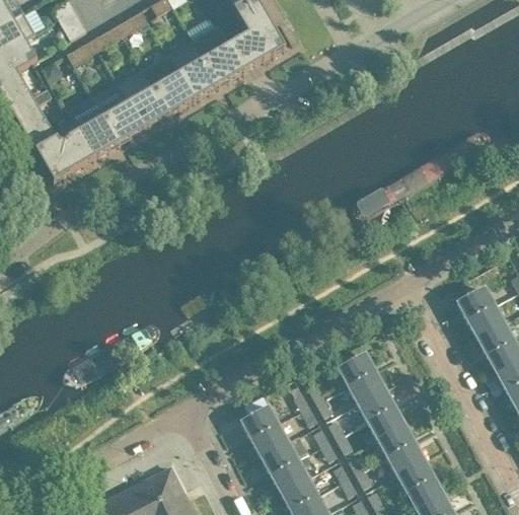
[(0,0),(0,24),(12,18),(2,0),(0,0)]
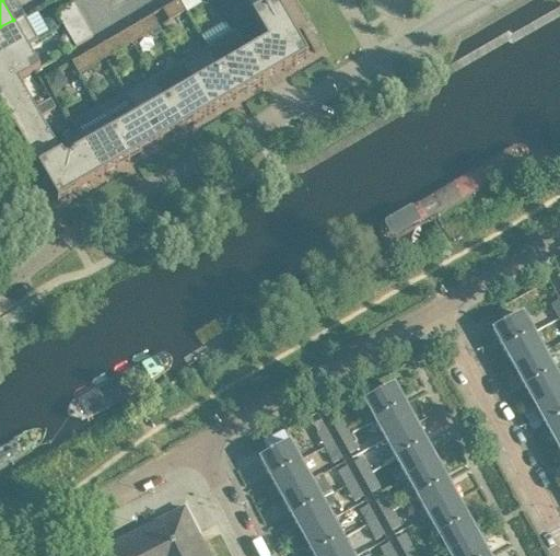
[(167,19),(186,8),(182,0),(174,0),(161,8),(167,19)]
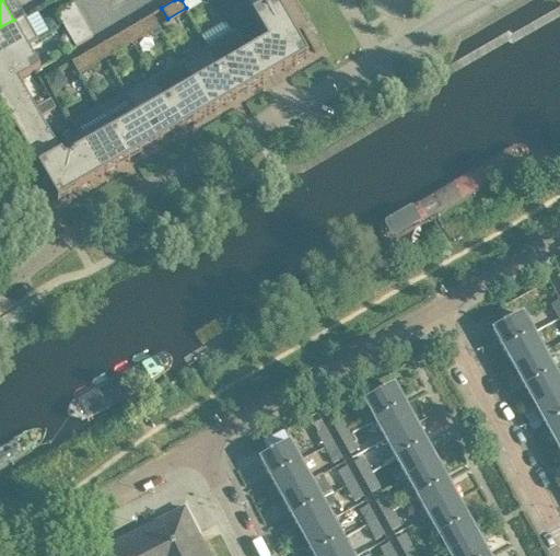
[(182,0),(186,8),(187,10),(200,2),(199,0),(182,0)]
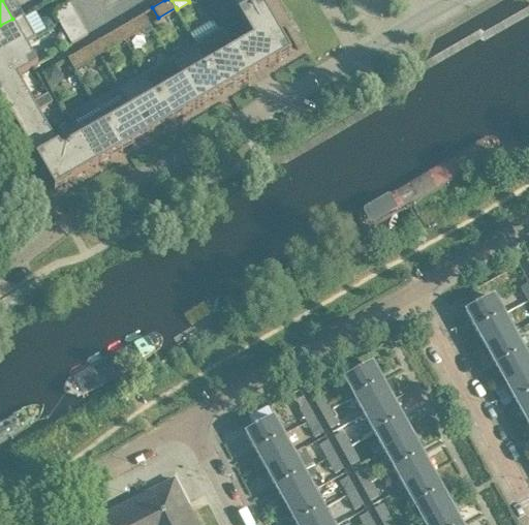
[(230,0),(238,11),(258,0),(230,0)]
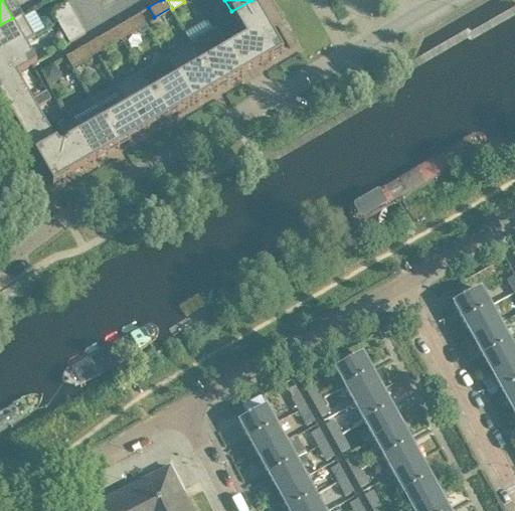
[(231,11),(245,35),(236,40),(227,45),(242,72),(251,67),(283,49),(254,0),(251,0),(231,11)]
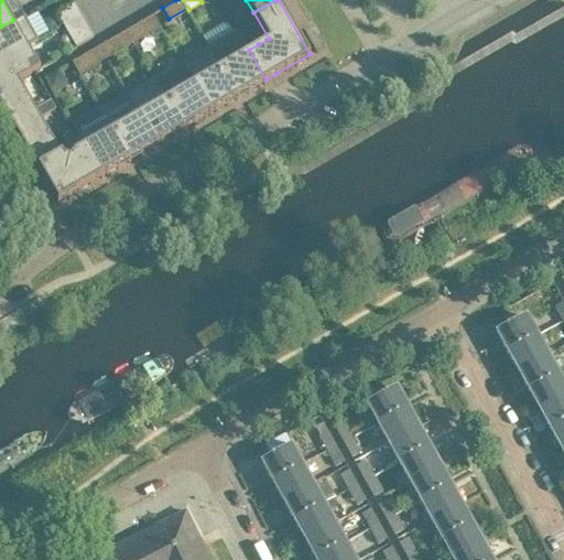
[(60,10),(58,14),(63,21),(80,11),(75,1),(60,10)]
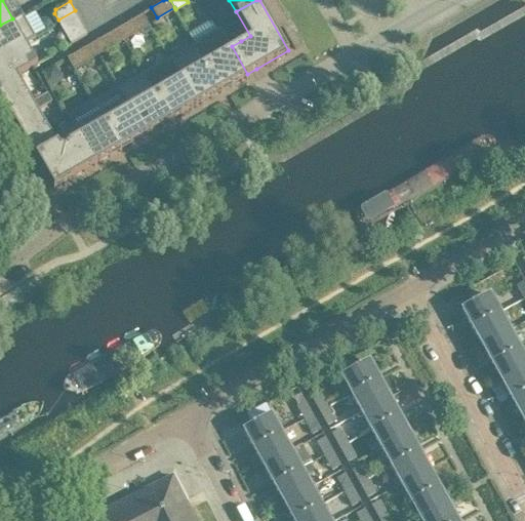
[(75,10),(58,19),(65,31),(81,22),(75,10)]
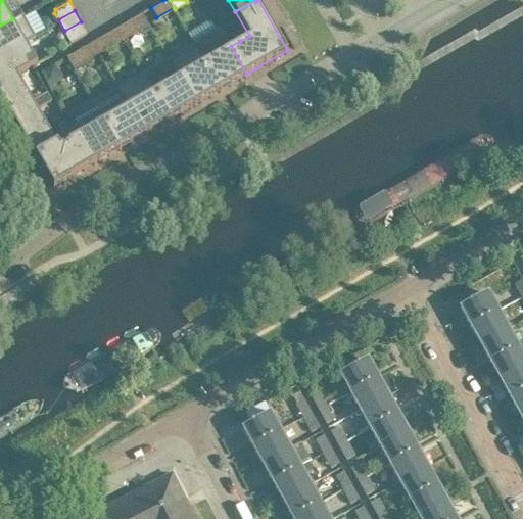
[(142,11),(116,27),(123,37),(148,22),(142,11)]
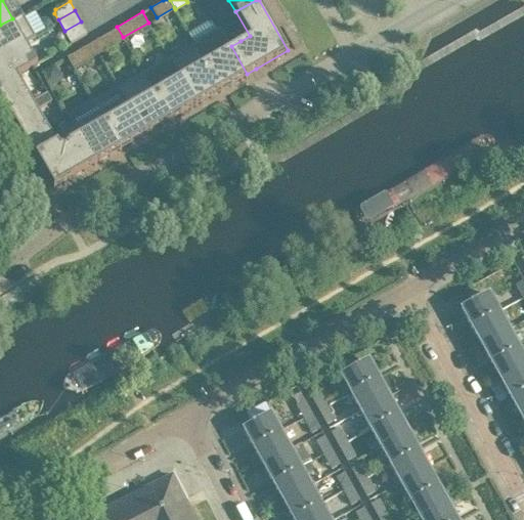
[(12,18),(0,25),(0,54),(26,40),(36,34),(23,12),(12,18)]
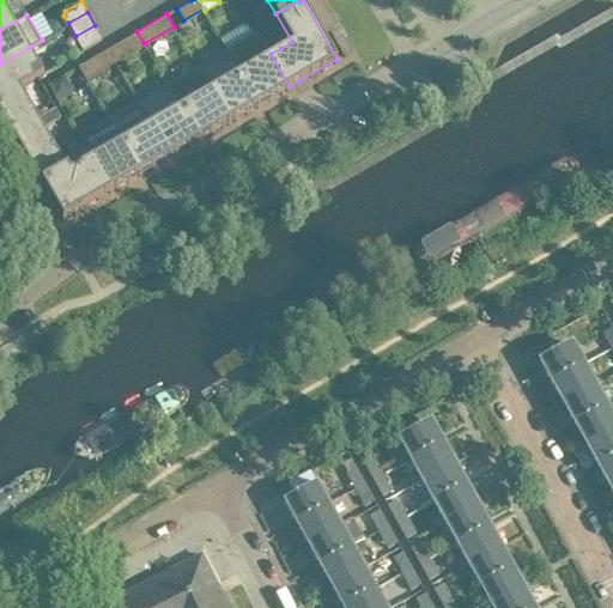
[(115,60),(144,43),(137,31),(108,48),(115,60)]
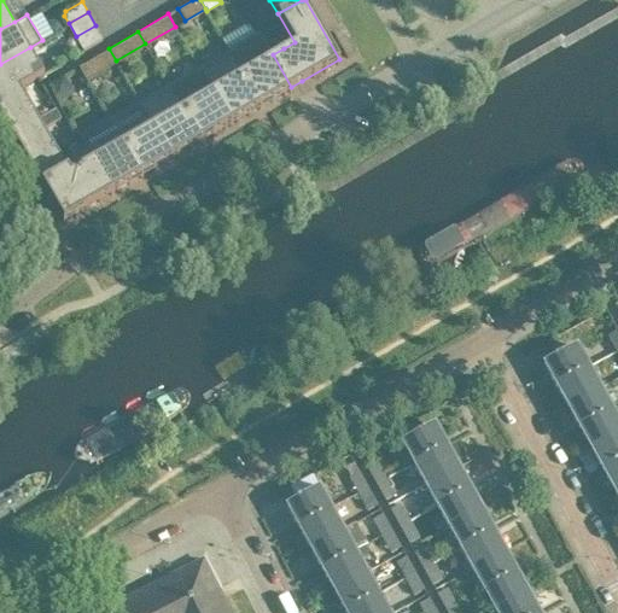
[(228,48),(261,105),(291,87),(273,54),(258,31),(228,48)]
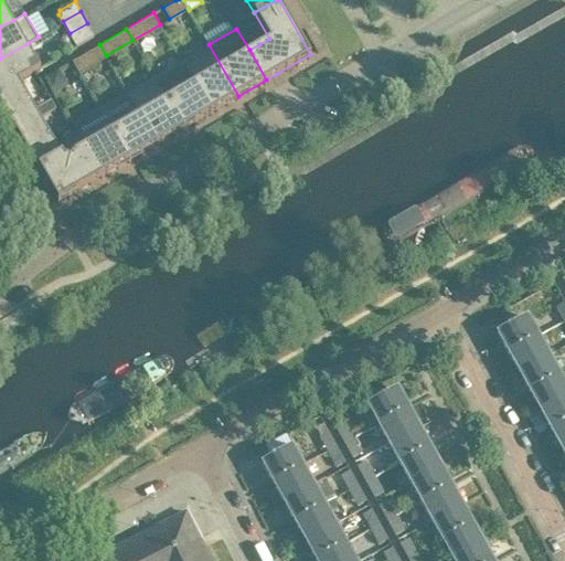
[(28,43),(0,59),(0,87),(18,77),(40,65),(28,43)]
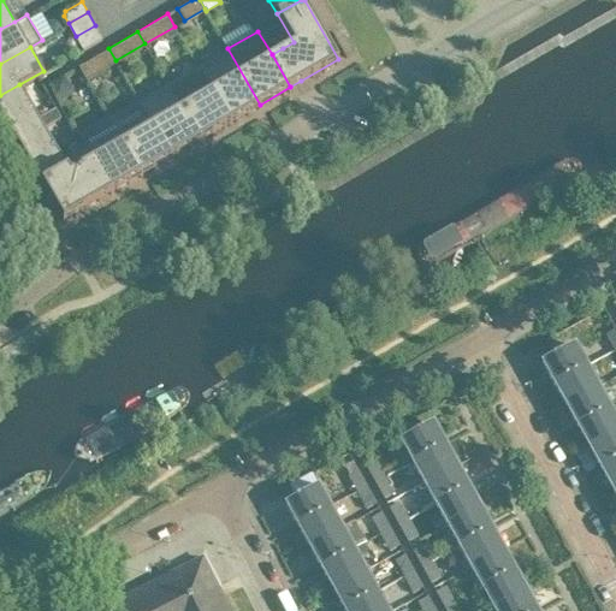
[(86,78),(116,60),(108,48),(78,65),(86,78)]
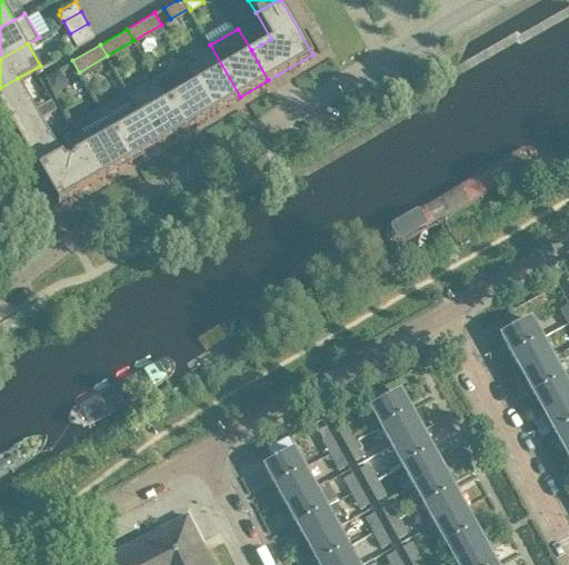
[(182,61),(212,112),(240,97),(210,45),(182,61)]
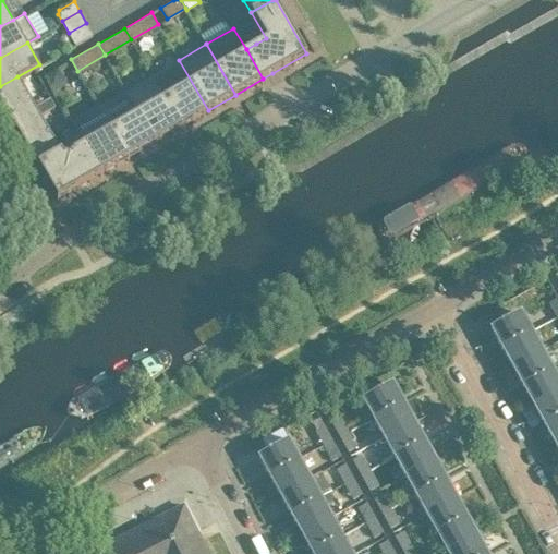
[(153,75),(181,125),(208,110),(179,60),(153,75)]
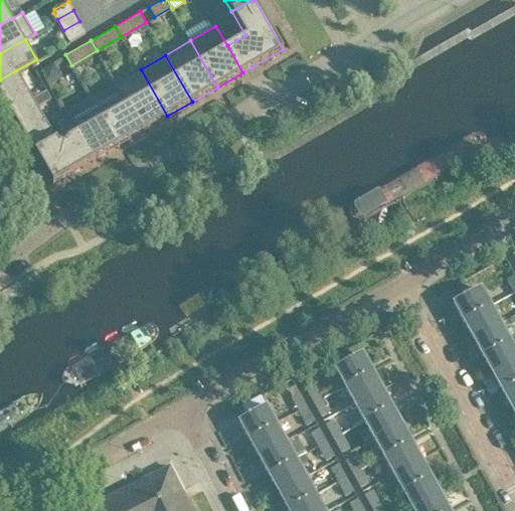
[(54,61),(41,68),(47,80),(61,73),(54,61)]
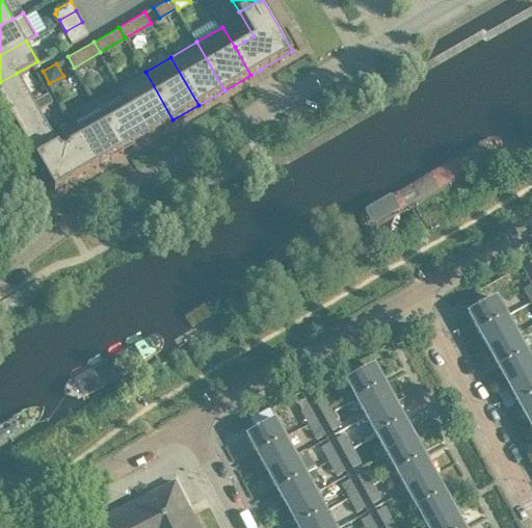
[(125,98),(147,135),(173,120),(145,72),(118,87),(125,98)]
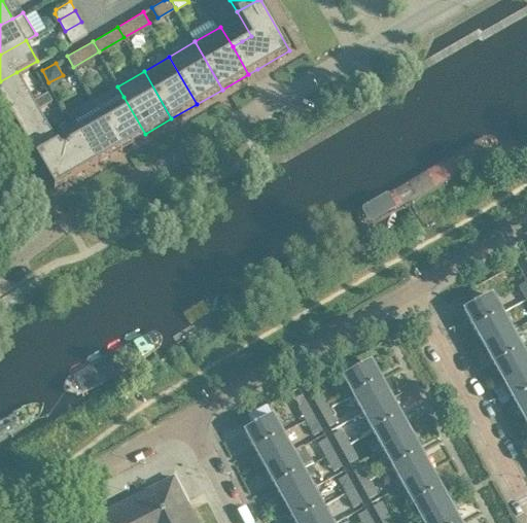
[(16,72),(0,81),(0,94),(13,117),(35,104),(37,107),(51,99),(46,91),(32,99),(16,72)]
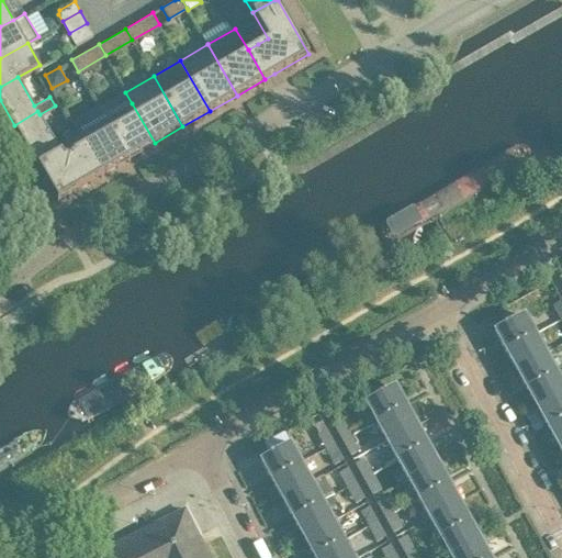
[(132,103),(105,118),(128,158),(155,143),(132,103)]
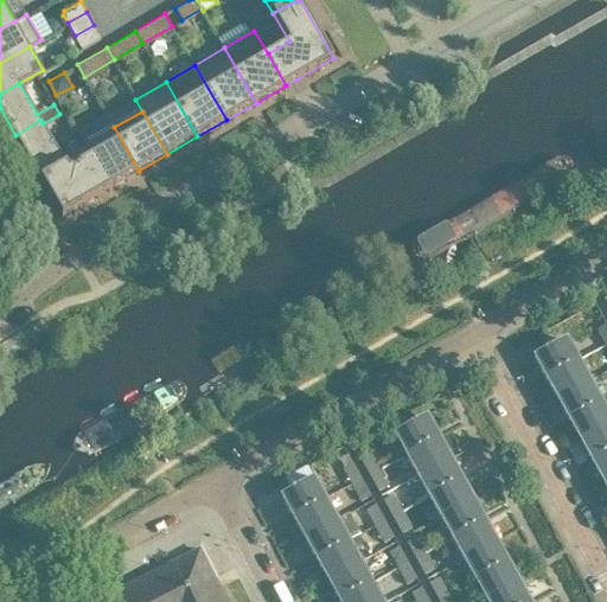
[(37,172),(63,158),(43,123),(40,120),(16,135),(37,172)]
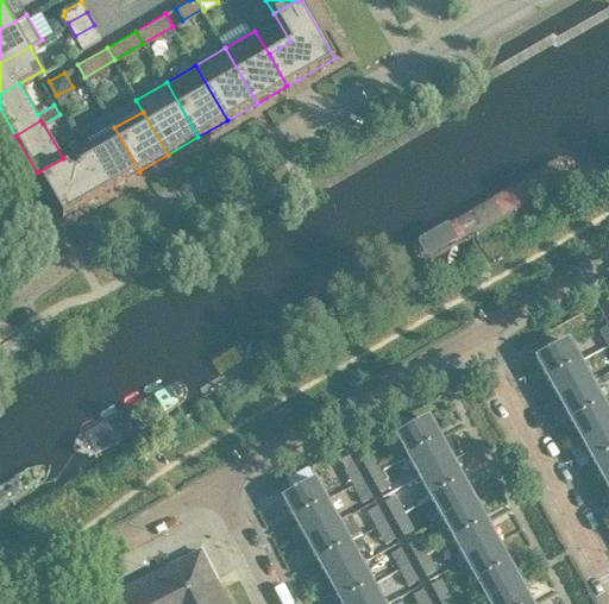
[(85,145),(110,188),(139,171),(114,127),(85,145)]
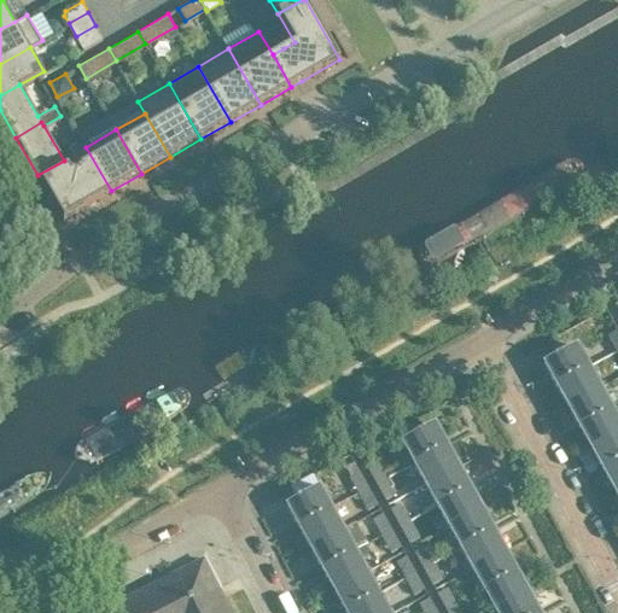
[(81,138),(70,145),(75,153),(86,147),(81,138)]
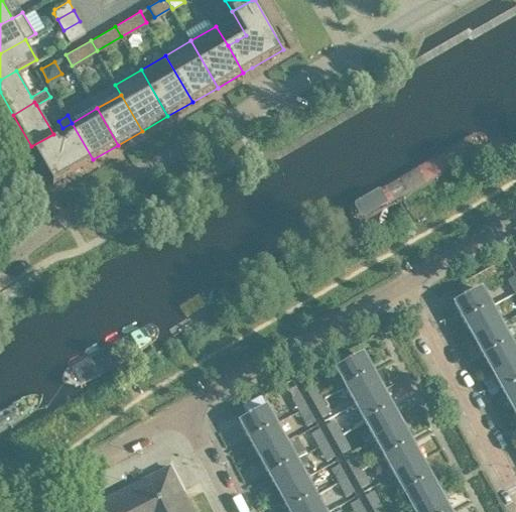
[(62,128),(53,134),(31,146),(52,182),(93,159),(72,123),(62,128)]
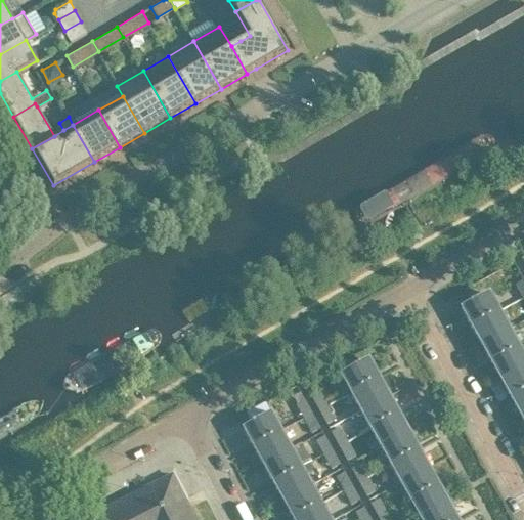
[(486,159),(491,136),(480,132),(351,208),(351,223),(364,226),(486,159)]
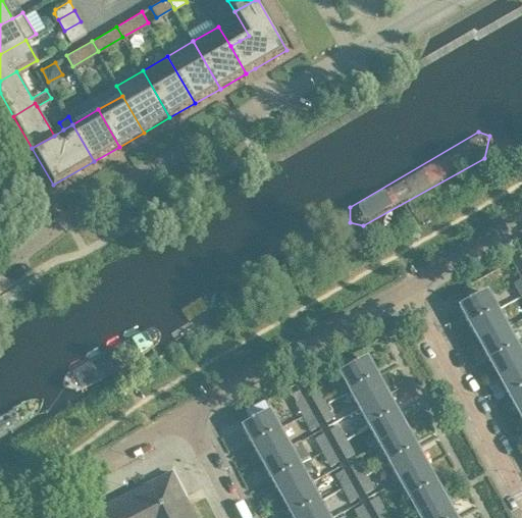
[(459,304),(469,322),(496,308),(485,290),(469,299),(459,304)]
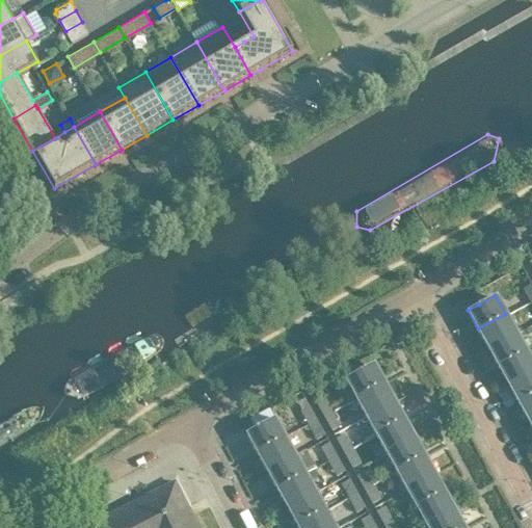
[(505,314),(478,328),(488,346),(515,332),(505,314)]
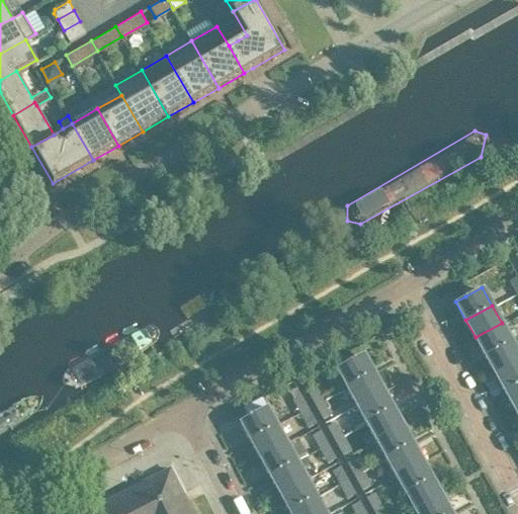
[(476,337),(486,355),(511,341),(502,323),(476,337)]
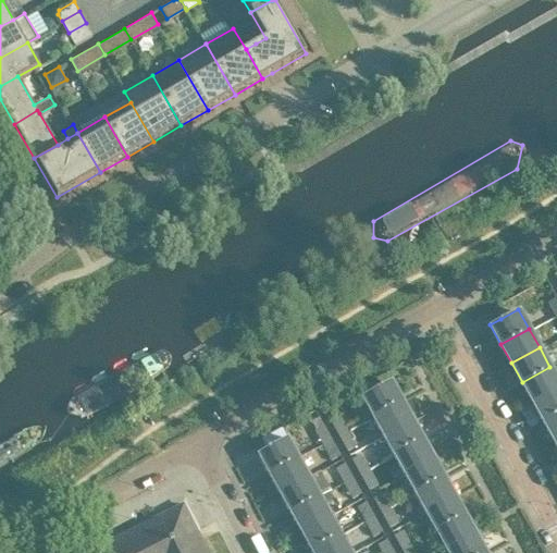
[(71,394),(63,410),(66,418),(85,419),(163,370),(169,365),(171,358),(168,351),(162,348),(156,349),(71,394)]
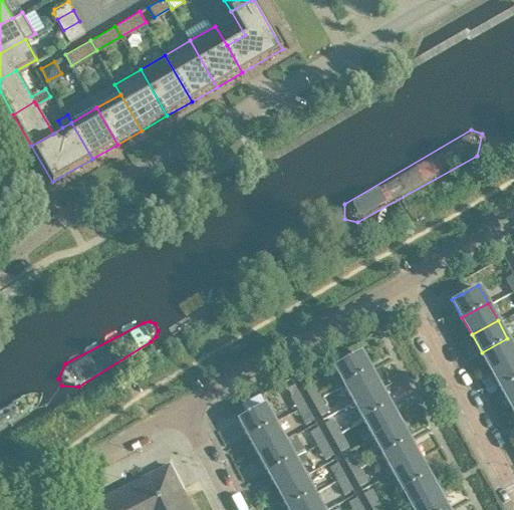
[(491,370),(513,356),(513,349),(507,338),(482,352),(491,370)]
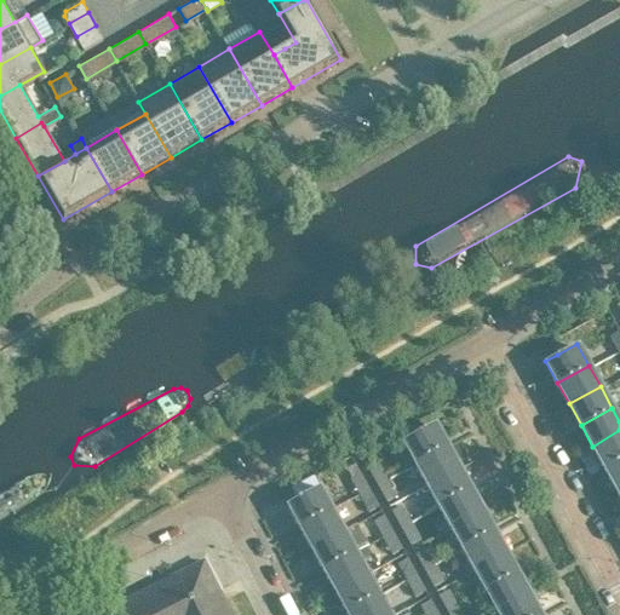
[(414,461),(447,443),(435,423),(423,429),(403,440),(414,461)]
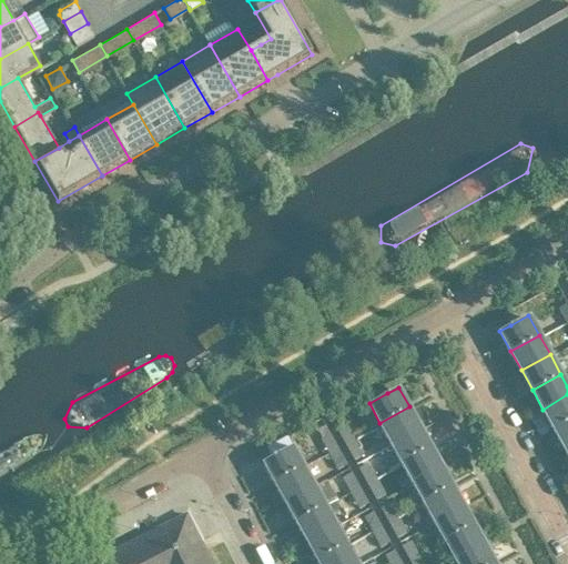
[(567,394),(543,410),(554,429),(567,420),(567,394)]
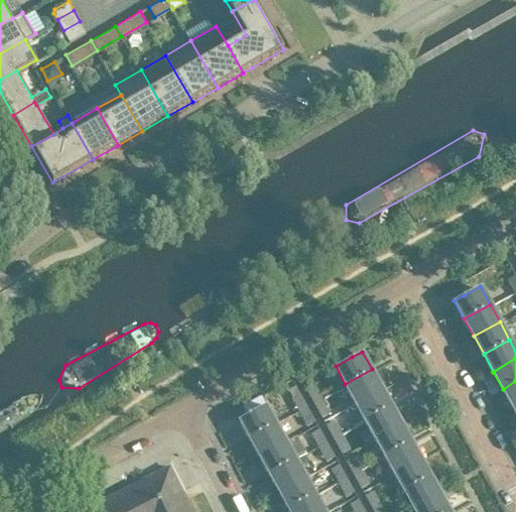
[(355,402),(382,387),(372,369),(345,384),(355,402)]
